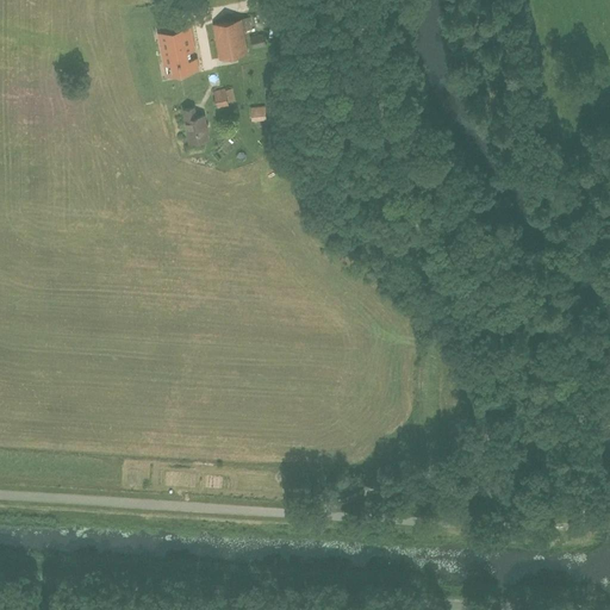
[(243,30),(251,29),(249,17),(212,24),(219,58),(248,54),(243,30)]
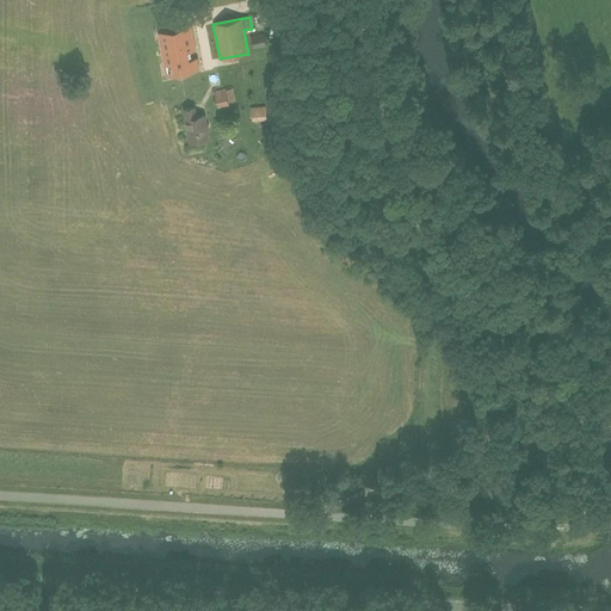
[(161,41),(166,65),(174,63),(177,73),(197,69),(190,28),(168,32),(162,34),(160,34),(160,36),(161,41)]
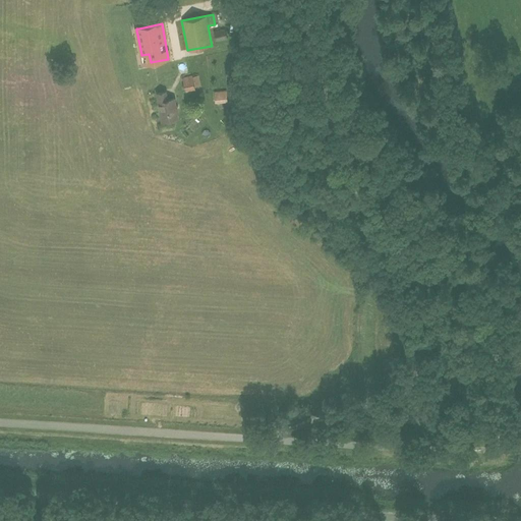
[(225,29),(213,32),(215,41),(227,39),(225,29)]
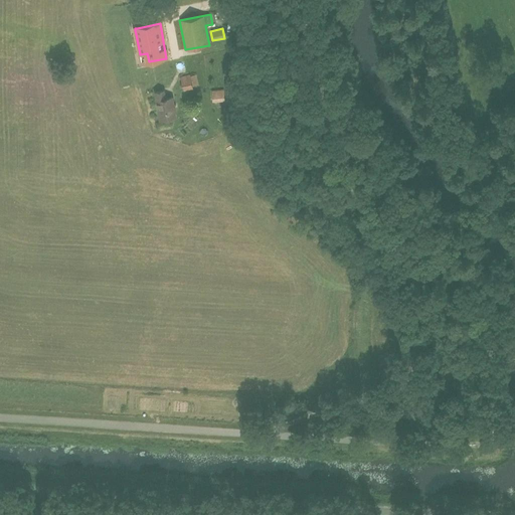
[(197,74),(191,75),(190,73),(189,73),(180,75),(183,92),(193,90),(193,87),(199,86),(197,74)]
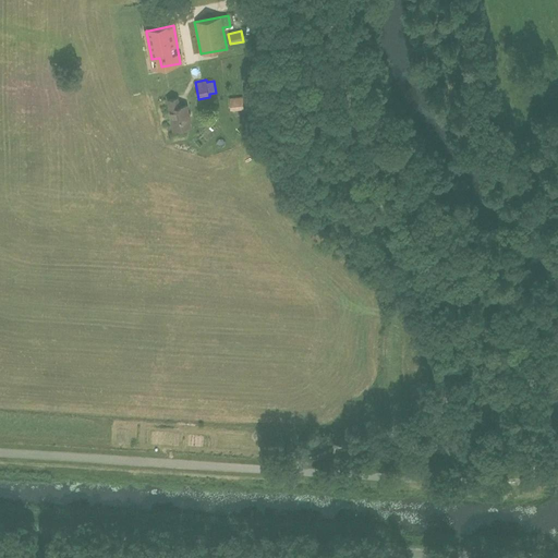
[(243,108),(242,97),(229,98),(231,109),(243,108)]
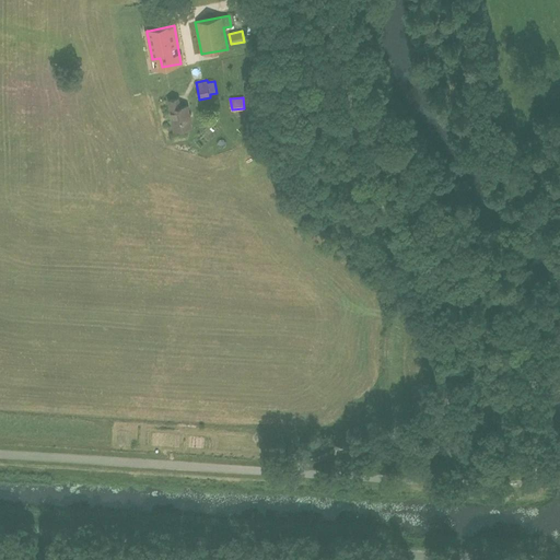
[(168,100),(174,130),(190,127),(187,105),(179,107),(178,98),(168,100)]
